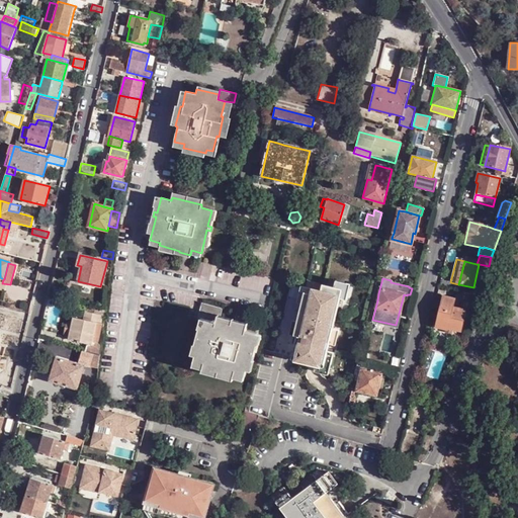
[(290,359),(323,367),(341,288),(322,283),(320,288),(305,284),(301,283),(298,298),(301,298),(290,343),(293,344),(290,359)]
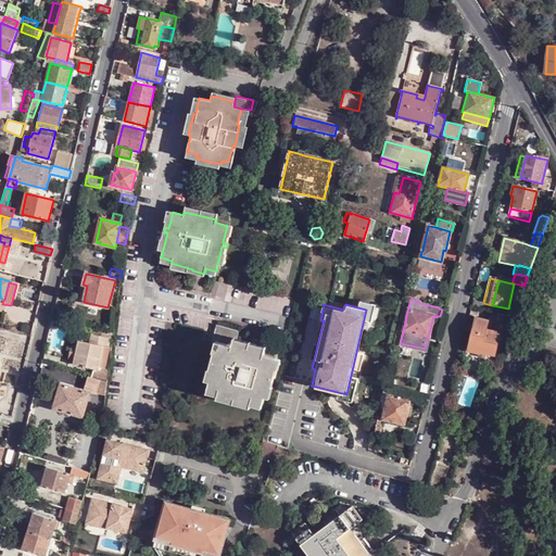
[(513,317),(496,314),(494,324),(501,325),(498,330),(507,332),(513,317)]
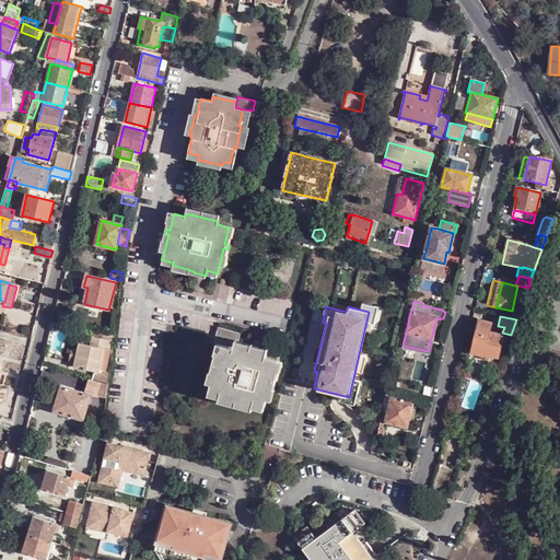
[(497,358),(502,336),(488,333),(490,324),(478,321),(470,352),(482,354),(488,356),(497,358)]
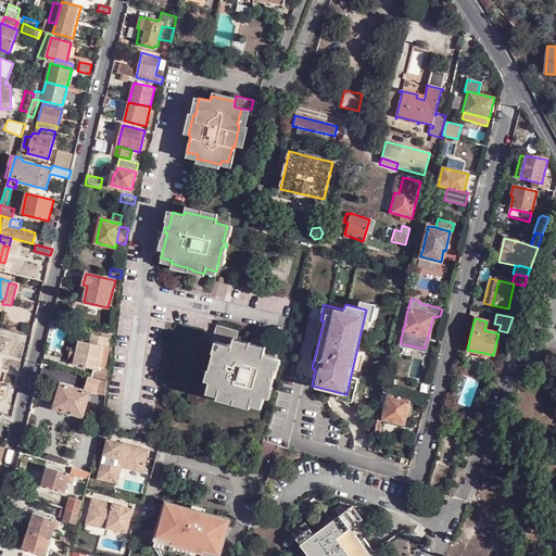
[(239,331),(216,325),(212,340),(222,342),(235,346),(236,343),(239,331)]
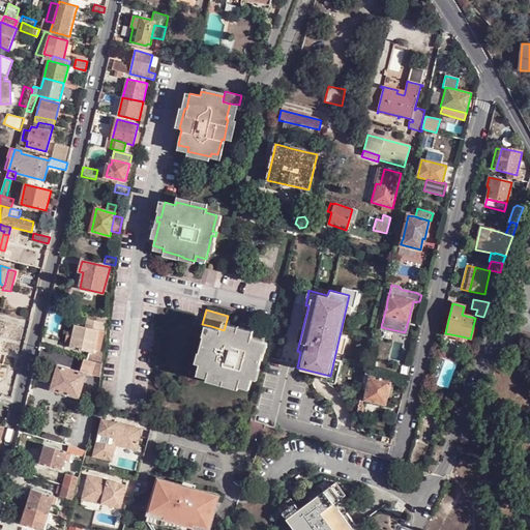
[(107,317),(89,313),(87,319),(105,323),(107,317)]
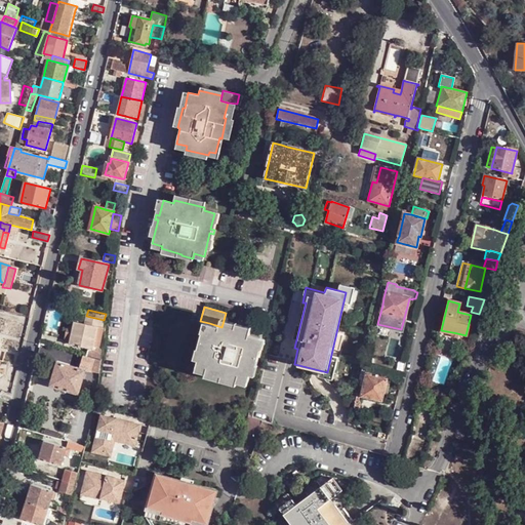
[(84,324),(74,321),(72,329),(71,336),(69,341),(69,344),(88,348),(99,351),(104,328),(102,328),(104,320),(86,316),(84,324)]
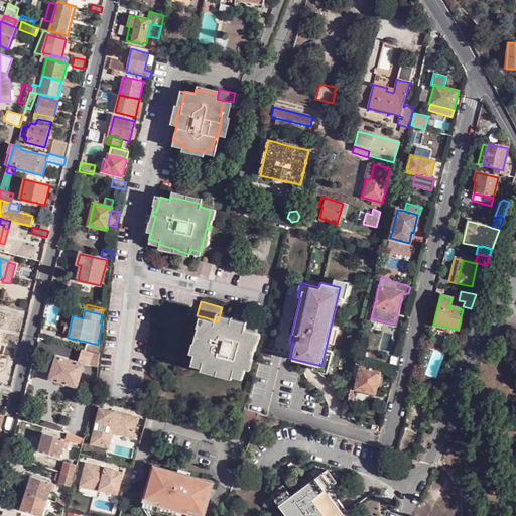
[(244,374),(251,351),(254,352),(255,348),(252,347),(256,332),(245,329),(246,326),(219,318),(218,321),(206,317),(201,333),(197,332),(196,337),(200,338),(192,361),(203,363),(203,366),(233,374),(234,371),(244,374)]
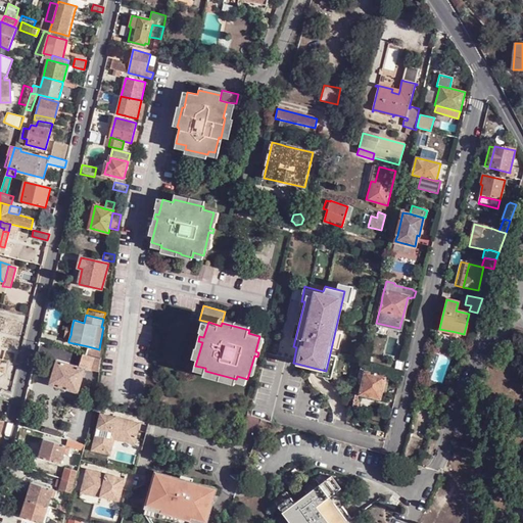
[(99,349),(88,346),(86,354),(100,360),(102,349),(99,349)]
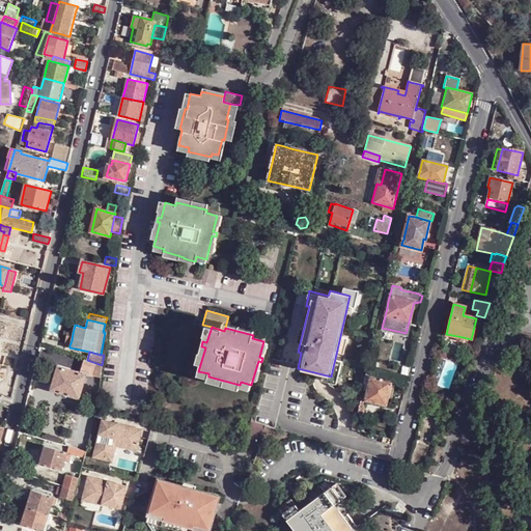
[(87,360),(83,359),(79,372),(85,374),(92,375),(101,376),(102,365),(87,360)]
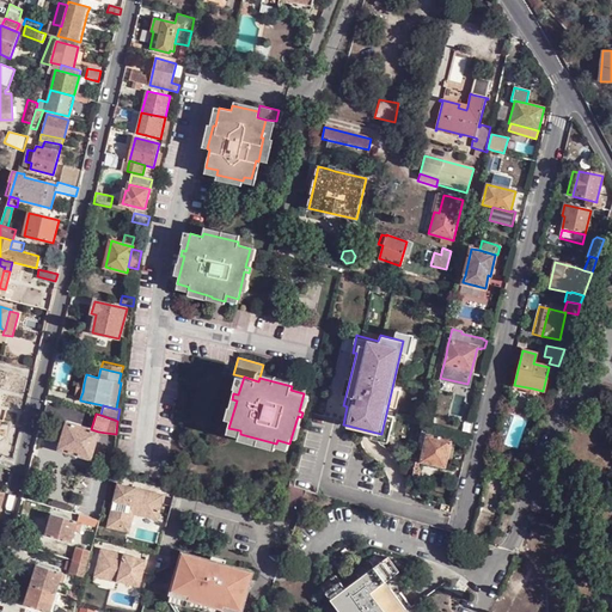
[(57,448),(90,458),(98,432),(91,429),(67,422),(57,448)]
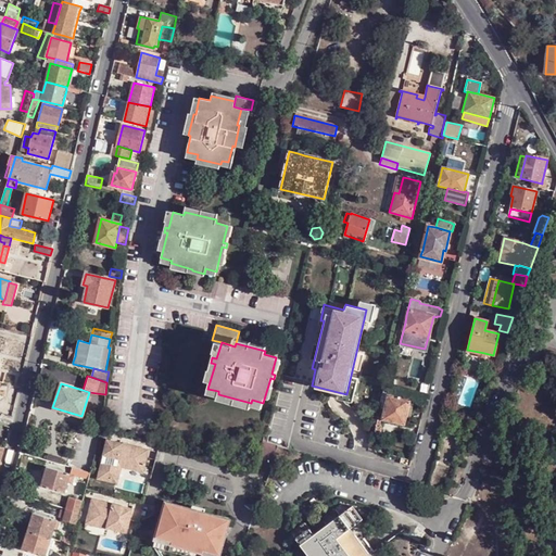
[(394,389),(383,384),(378,407),(384,408),(382,419),(403,424),(405,417),(409,418),(414,401),(393,395),(394,389)]
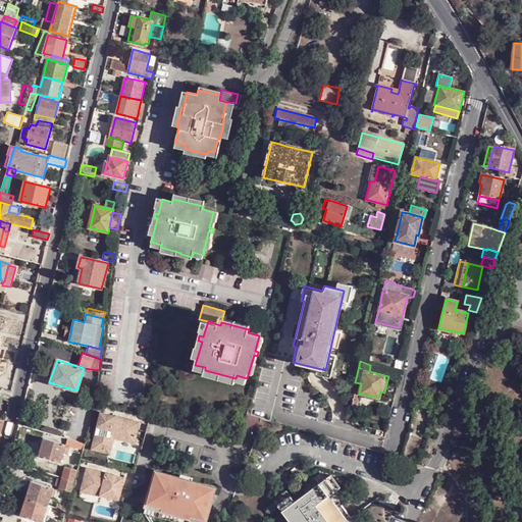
[(99,370),(91,369),(90,378),(98,380),(99,370)]
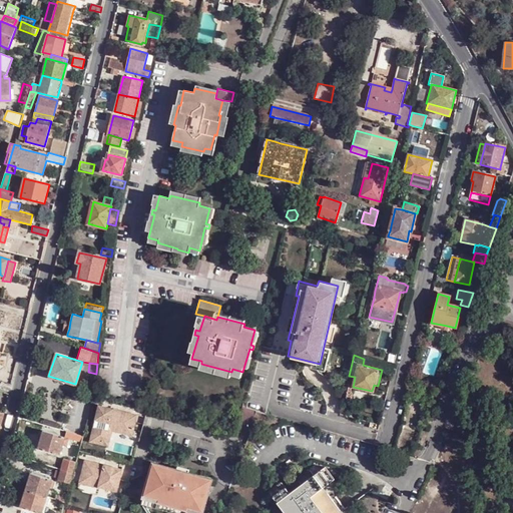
[(346,386),(343,401),(349,403),(353,387),(346,386)]
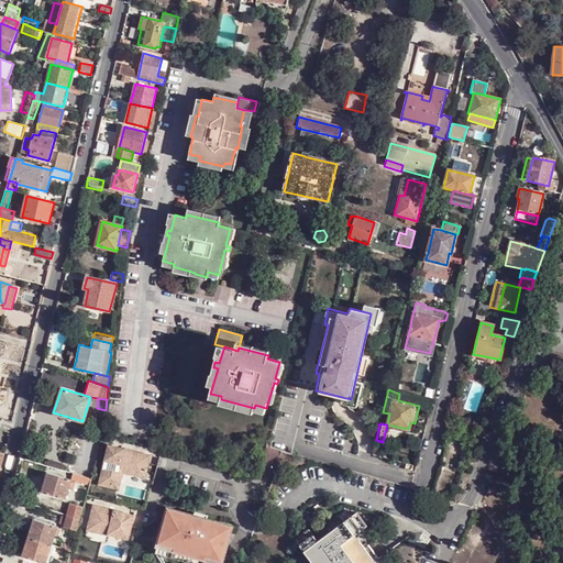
[(142,451),(108,443),(98,483),(110,485),(112,478),(120,479),(122,471),(144,476),(147,461),(140,459),(142,451)]
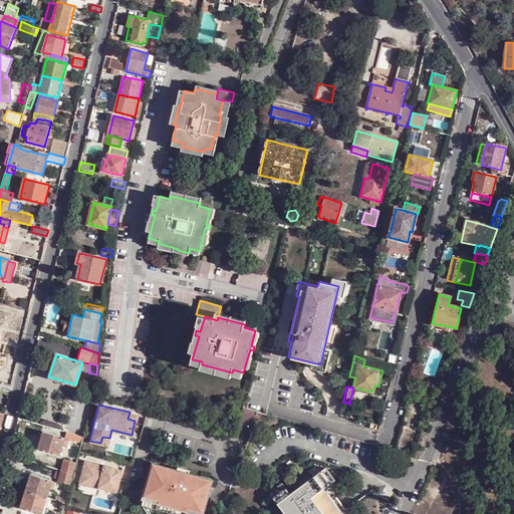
[(137,414),(130,412),(127,419),(135,421),(137,414)]
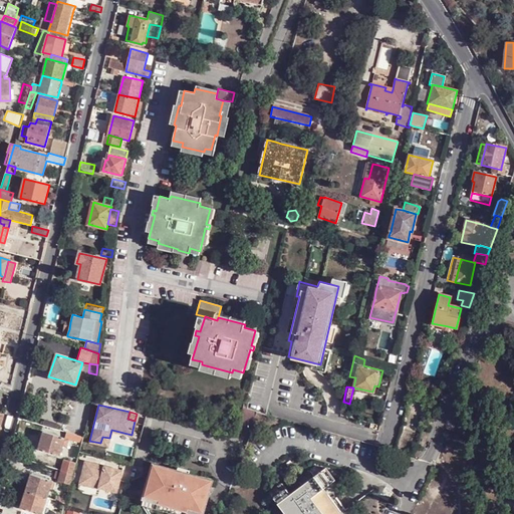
[(64,438),(43,432),(38,449),(59,456),(63,446),(65,439),(65,438),(64,438)]
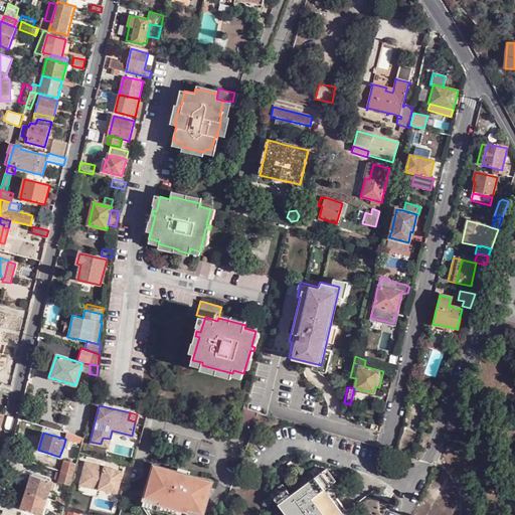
[(82,438),(66,433),(64,439),(65,439),(65,440),(68,441),(69,440),(81,444),(82,438)]
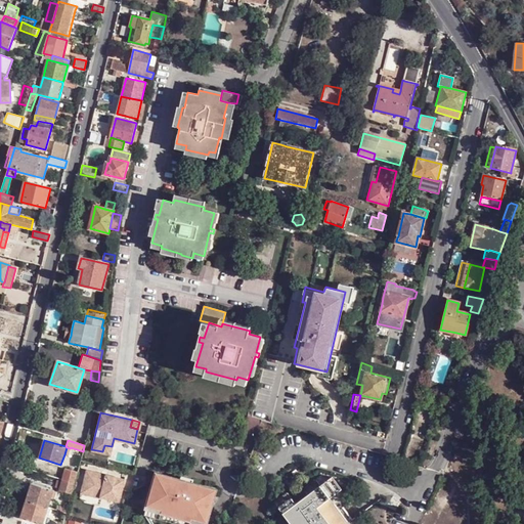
[(104,445),(102,451),(110,453),(112,446),(104,445)]
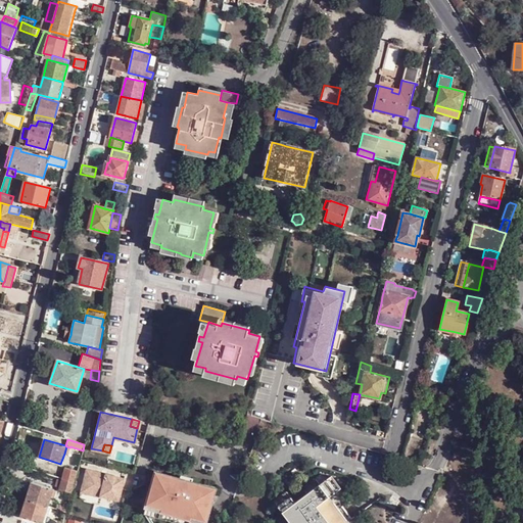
[(77,470),(65,467),(61,478),(75,482),(77,470)]
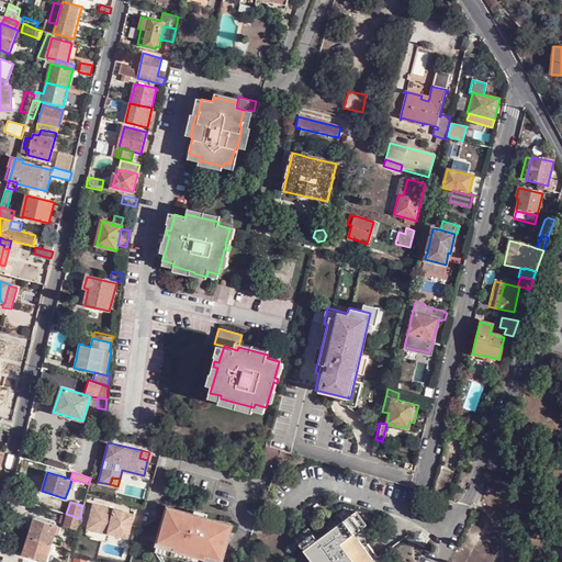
[(133,514),(92,502),(86,525),(105,530),(105,534),(126,539),(133,514)]
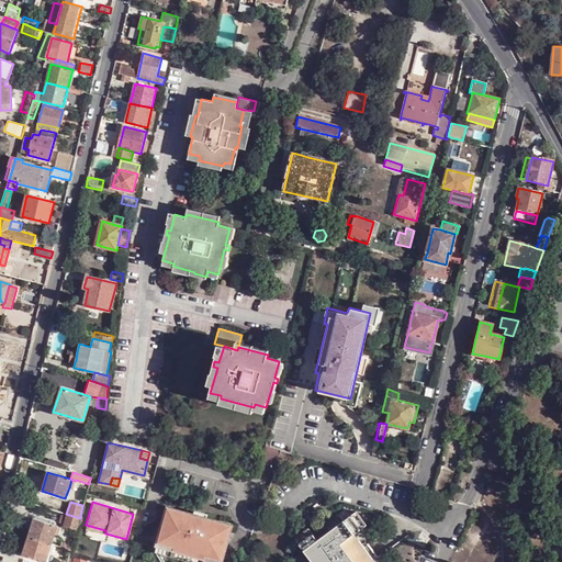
[(184,512),(169,507),(156,551),(192,561),(221,561),(233,526),(216,520),(216,521),(184,513),(184,512)]
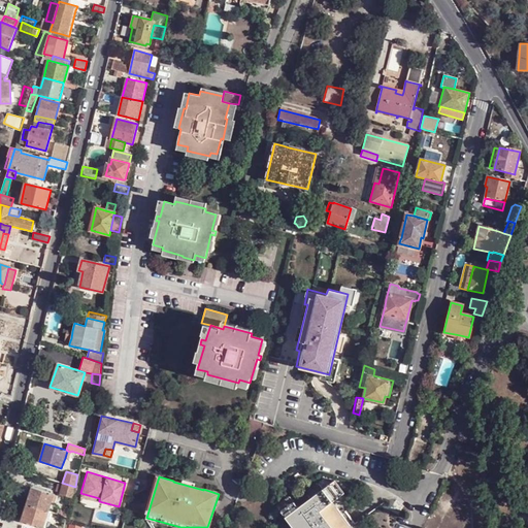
[(344,494),(335,481),(323,490),(310,499),(298,508),(290,497),(277,505),(293,527),(353,527),(333,502),(344,494)]
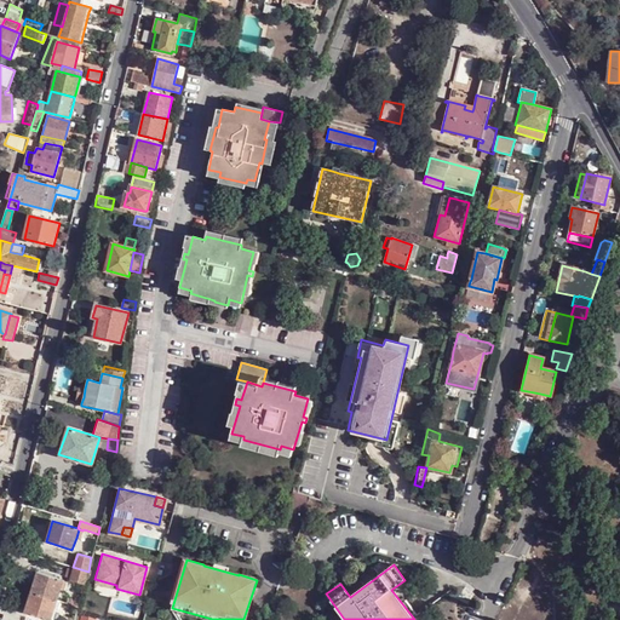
[(89,572),(73,567),(69,580),(84,585),(89,572)]
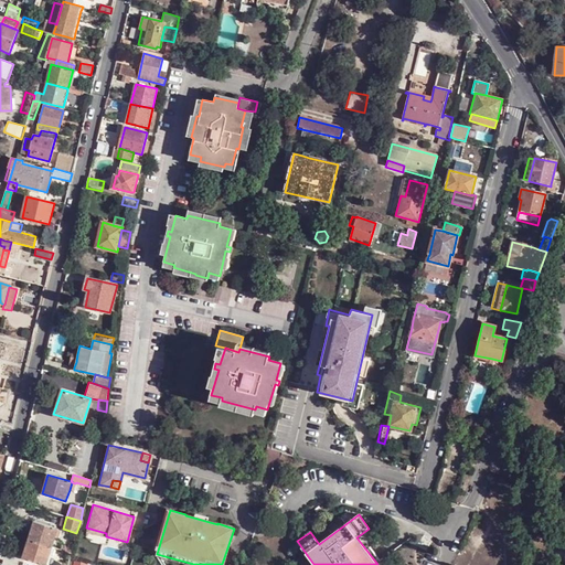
[(328,529),(332,534),(345,524),(341,518),(328,529)]
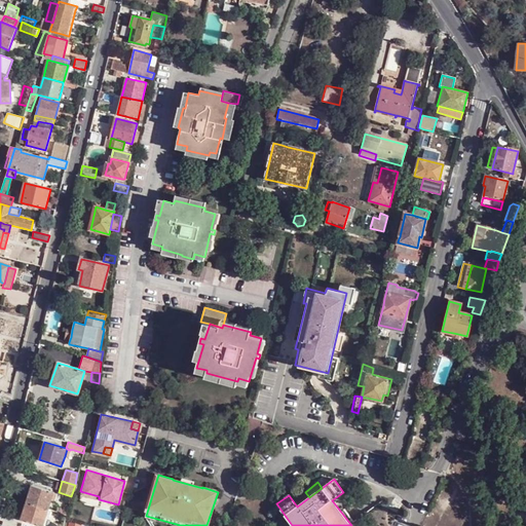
[(53,492),(31,485),(26,502),(48,509),(51,499),(53,492)]
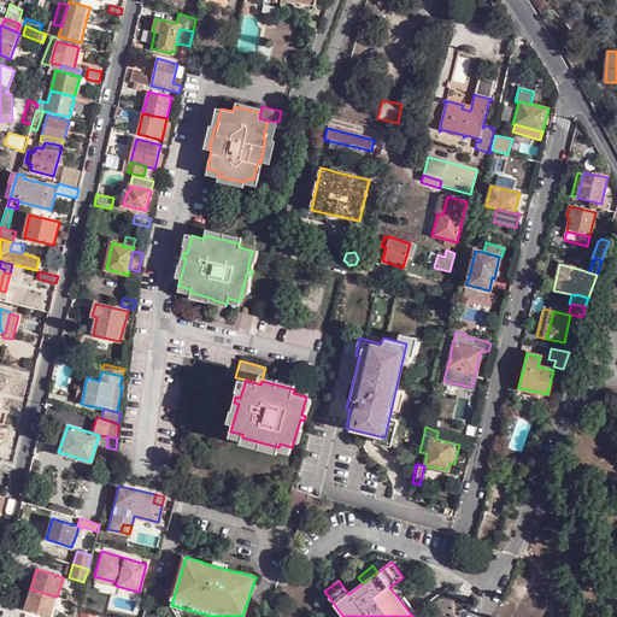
[(94,576),(93,581),(116,587),(116,586),(116,582),(94,576)]
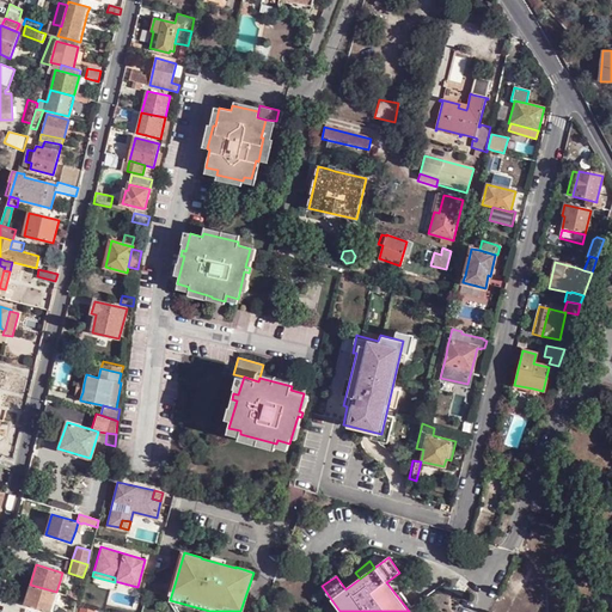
[(56,592),(30,585),(24,605),(48,611),(49,611),(53,604),(54,600),(56,592)]
